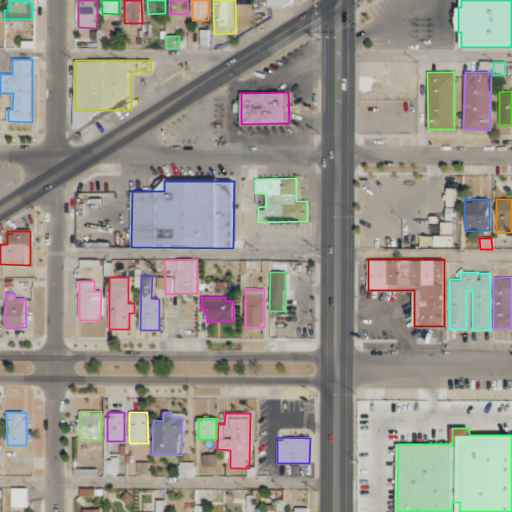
[(215,454),(203,455),(203,466),(216,465),(215,454)]
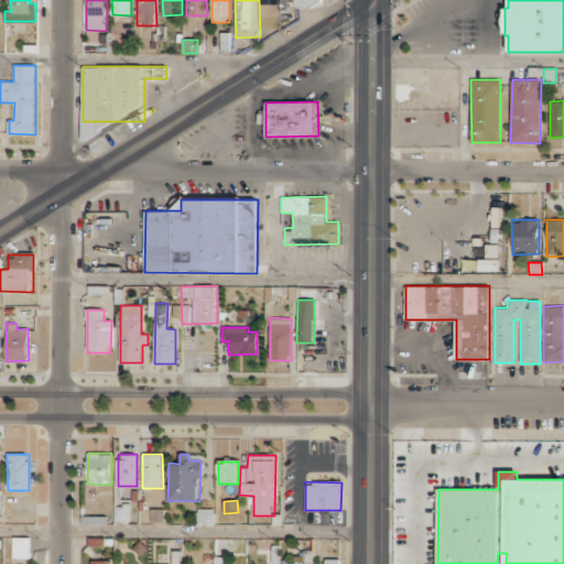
[(108,523),(108,507),(88,507),(88,517),(82,517),(82,524),(108,523)]
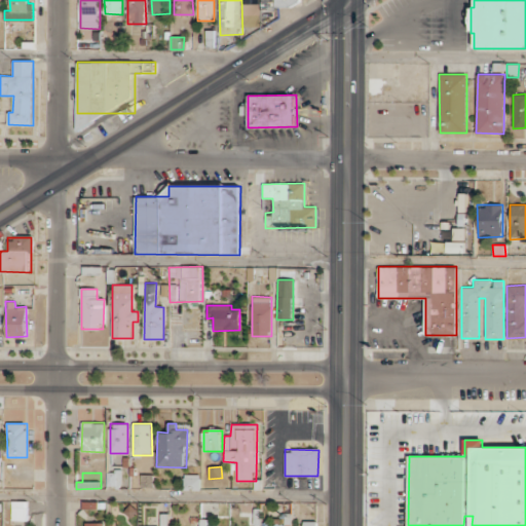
[(184,490),(199,490),(199,475),(184,475),(184,490)]
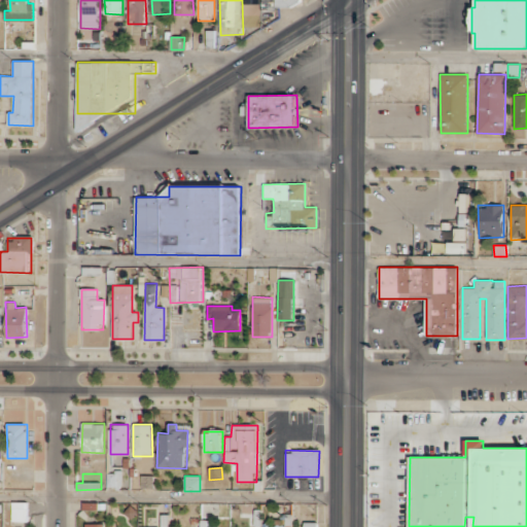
[(27,502),(11,502),(11,521),(28,521),(27,502)]
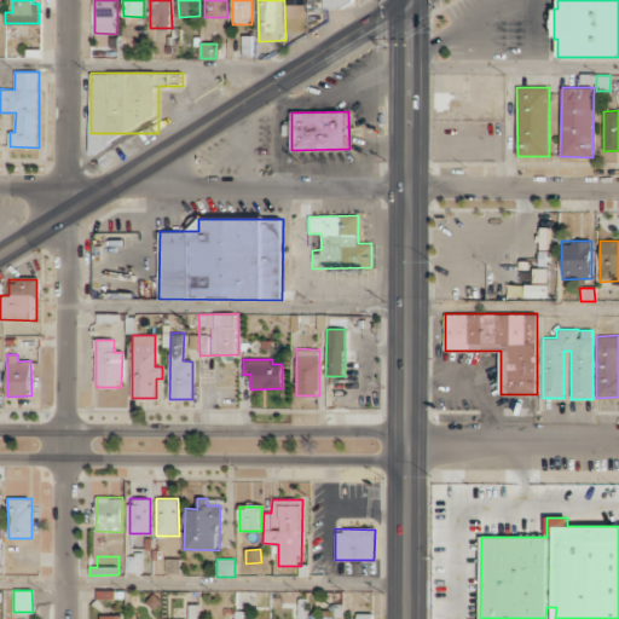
[(197,618),(198,605),(189,605),(189,618),(197,618)]
